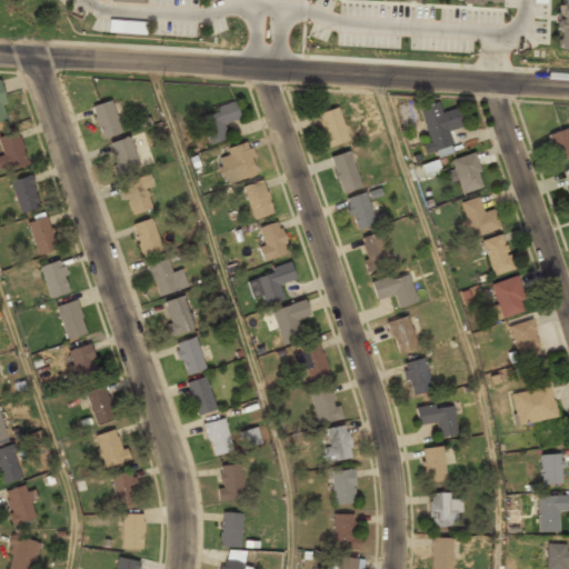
[(568,0),(557,0),(557,50),(568,50),(568,0)]
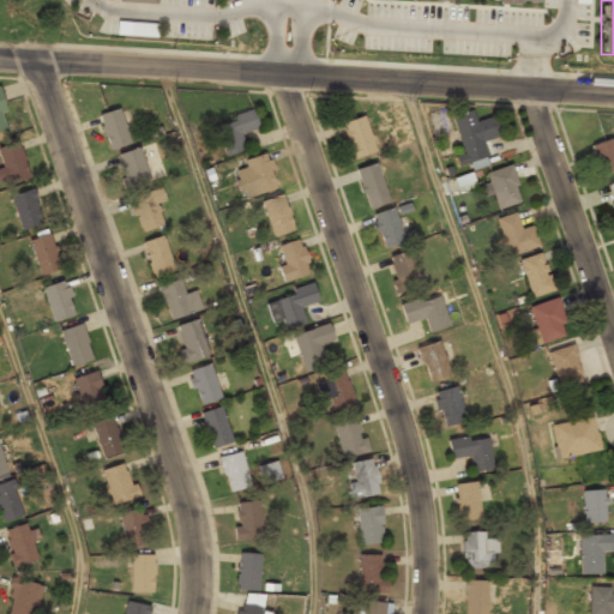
[(115,35),(156,37),(156,24),(132,23),(132,32),(126,32),(126,29),(116,28),(115,35)]
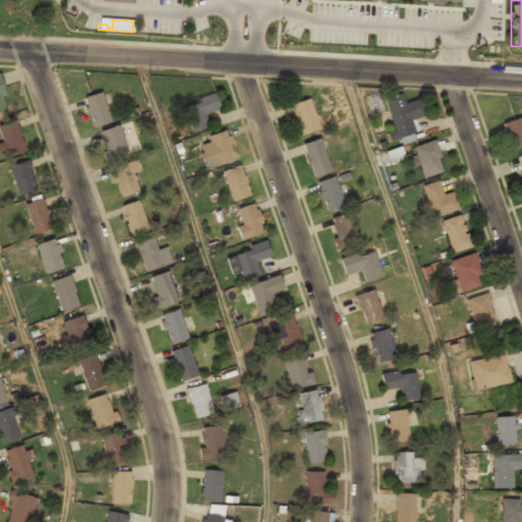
[(0,112),(8,110),(0,82),(0,112)]
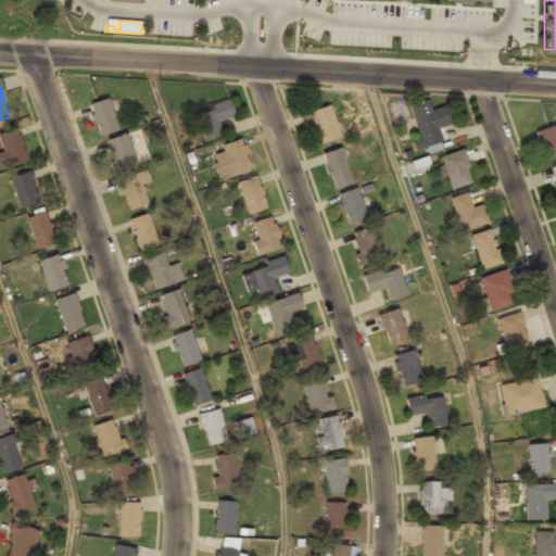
[(99,137),(118,130),(108,98),(88,104),(99,137)]
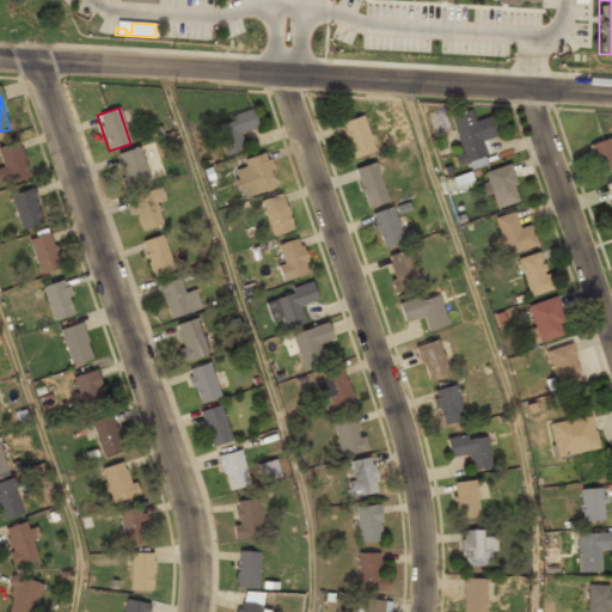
[(246,148),(240,135),(258,127),(252,111),(213,127),(225,157),(246,148)]
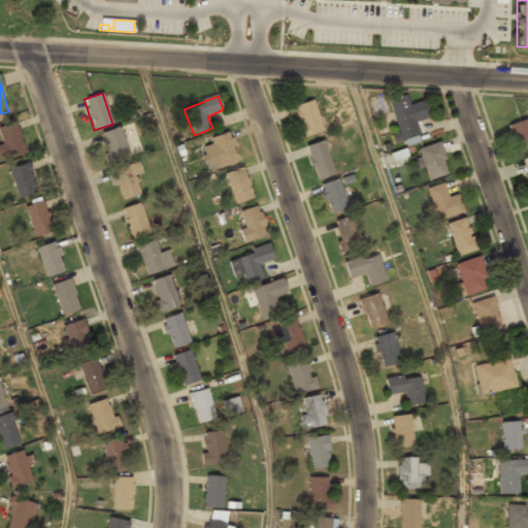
[(393,143),(420,137),(416,122),(430,118),(427,102),(409,106),(406,97),(390,101),(398,134),(391,136),(393,143)]
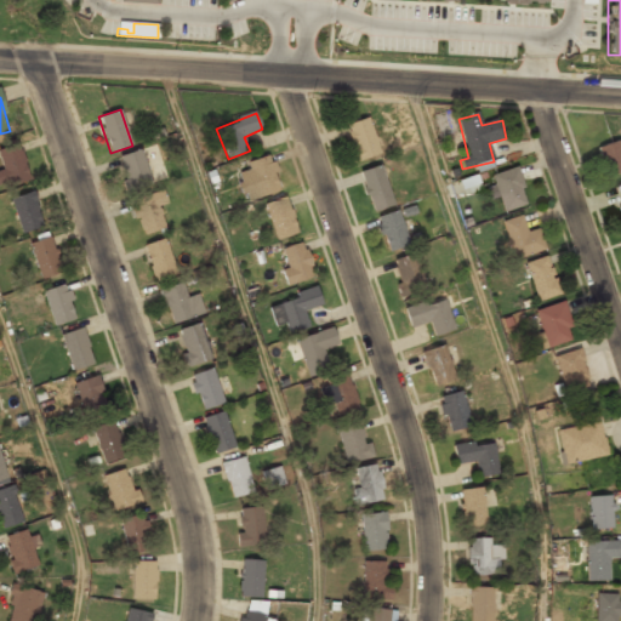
[(345,126),(355,161),(380,154),(369,119),(345,126)]
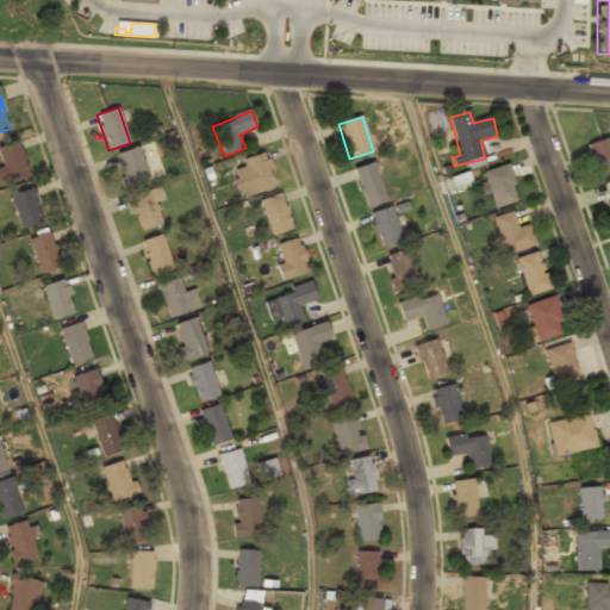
[(596,174),(609,169),(609,145),(608,138),(586,147),(596,174)]
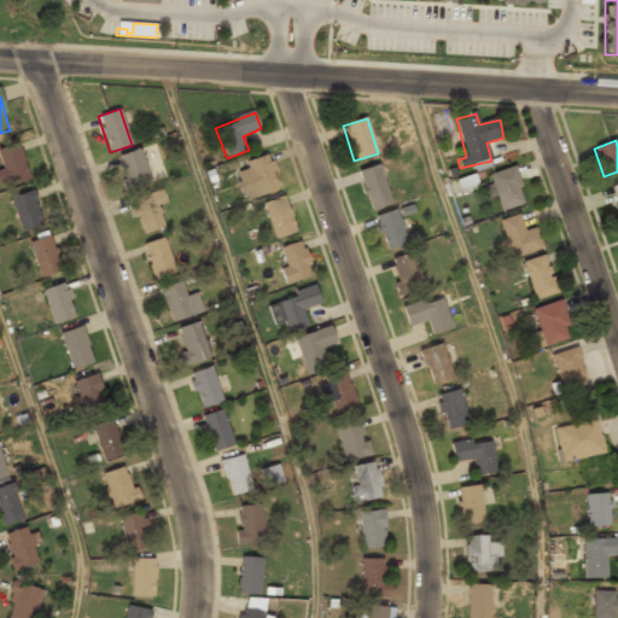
[(0,187),(30,180),(19,145),(0,150),(0,162),(3,169),(0,169),(0,187)]
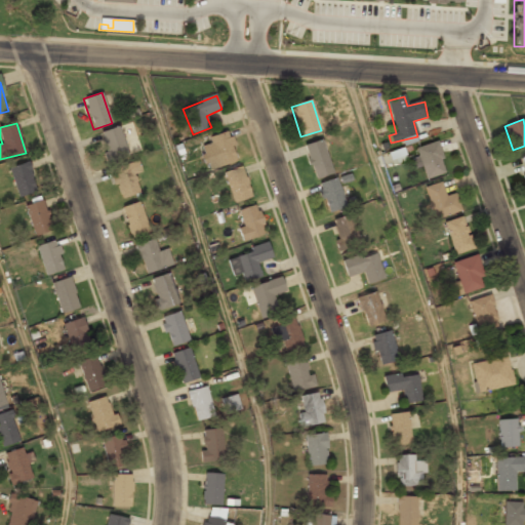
[(101,133),(110,159),(127,153),(119,127),(101,133)]
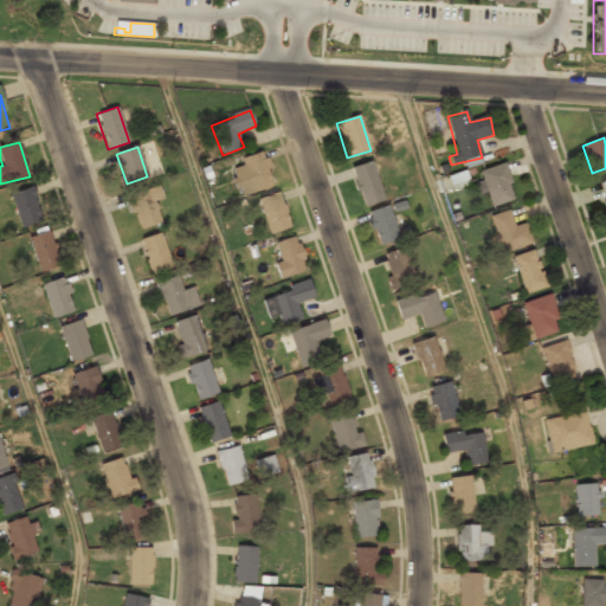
[(274,187),(263,154),(230,165),(239,198),(274,187)]
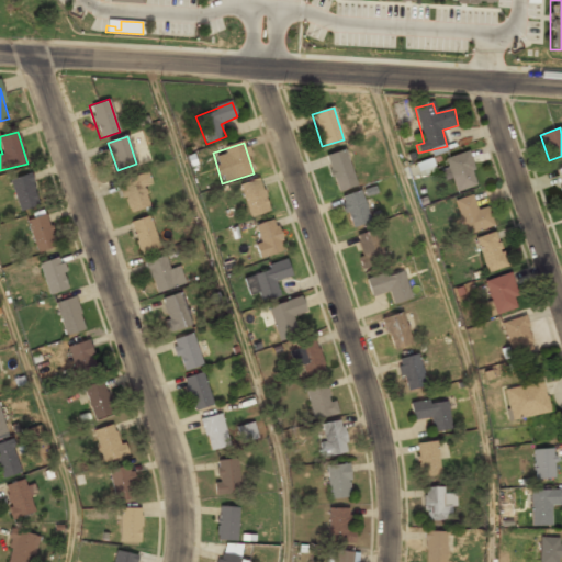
[(326,156),(337,192),(356,187),(345,150),(326,156)]
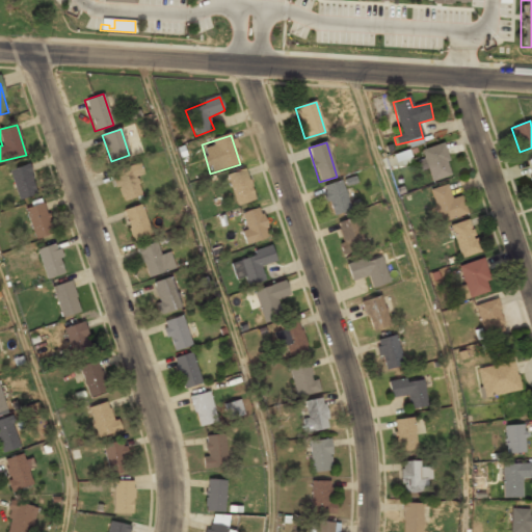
[(429,181),(450,177),(444,145),(423,150),(429,181)]
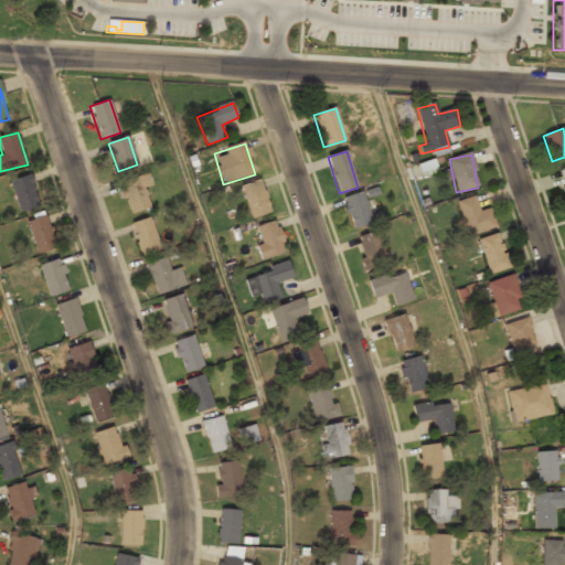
[(417,164),(422,178),(434,173),(429,160),(417,164)]
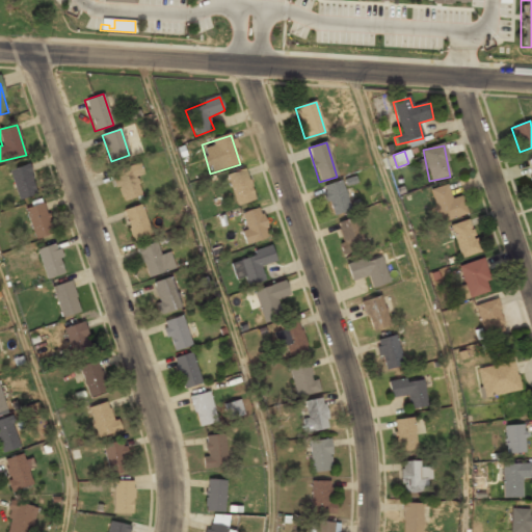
[(122,203),(141,195),(135,178),(142,176),(139,164),(111,174),(122,203)]
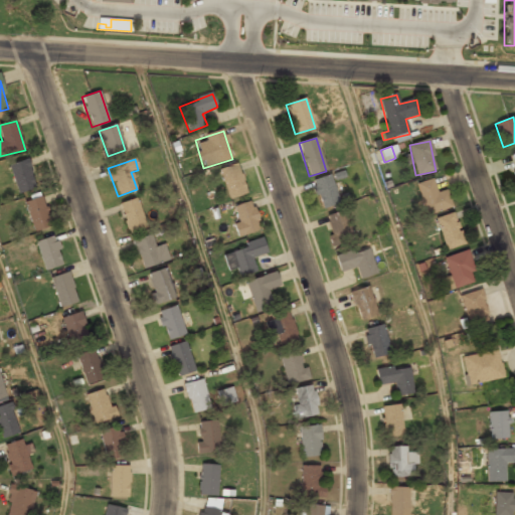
[(36,189),(29,160),(10,165),(17,194),(36,189)]
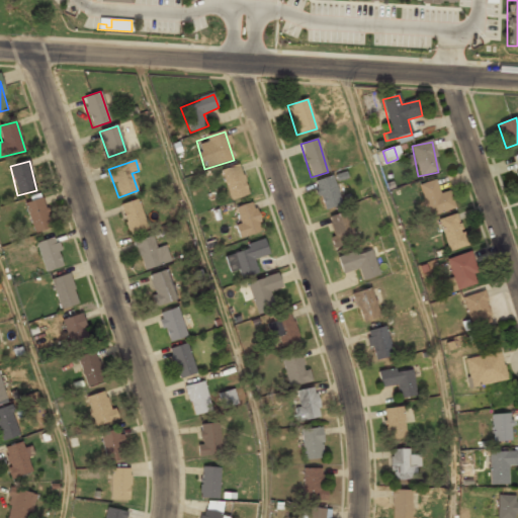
[(222,170),(230,199),(247,195),(240,165),(222,170)]
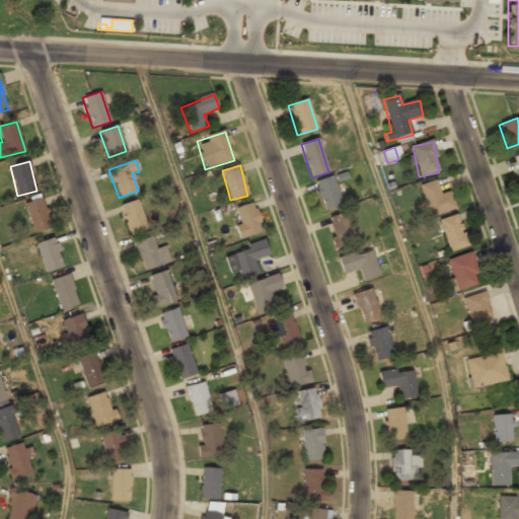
[(314,182),(324,211),(343,205),(332,176),(314,182)]
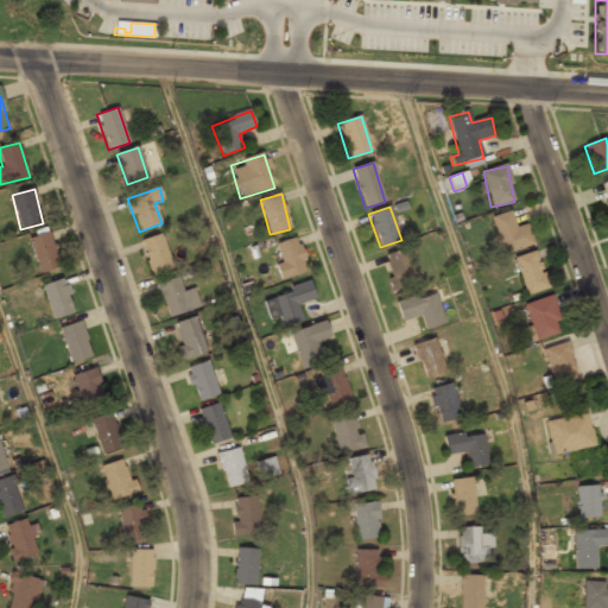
[(492,217),(502,253),(533,244),(527,223),(515,227),(511,211),(492,217)]
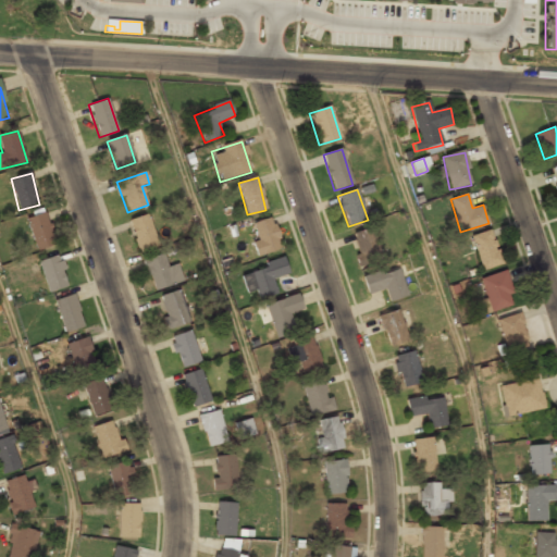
[(26,219),(36,250),(54,245),(45,213),(26,219)]
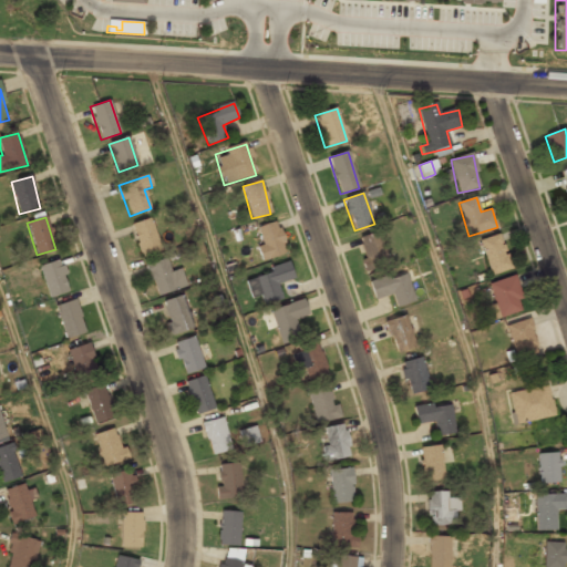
[(161,250),(150,218),(131,225),(142,257),(161,250)]
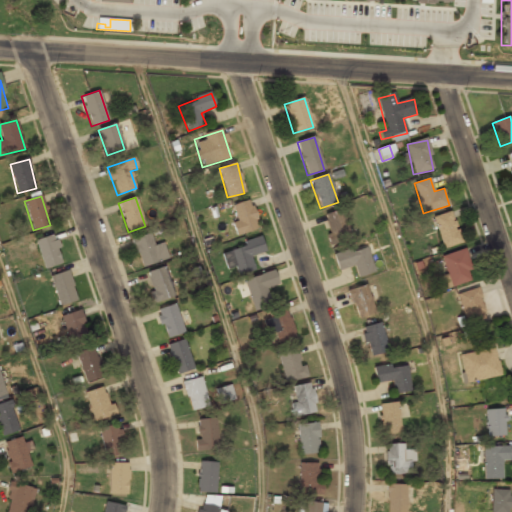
[(259,228),(250,200),(230,207),(239,234),(259,228)]
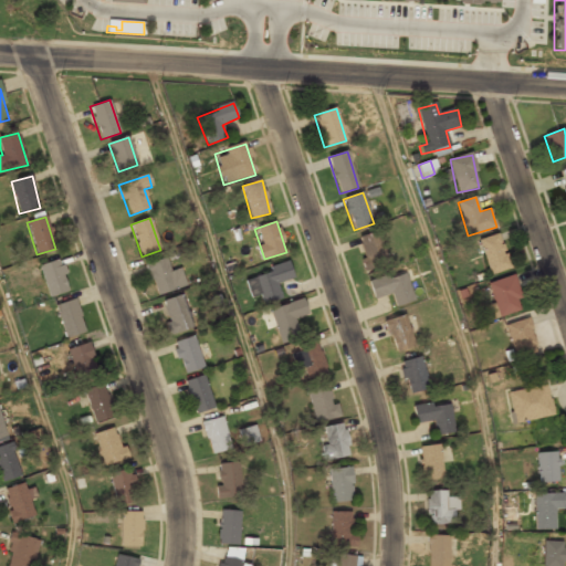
[(359,236),(365,270),(387,265),(380,232),(359,236)]
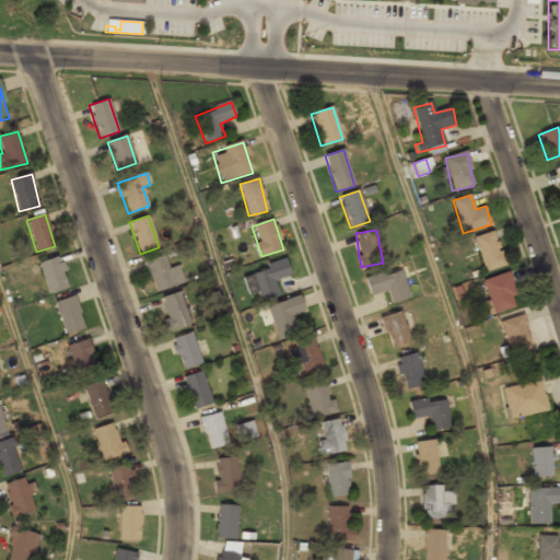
[(485,272),(505,265),(494,231),(474,238),(485,272)]
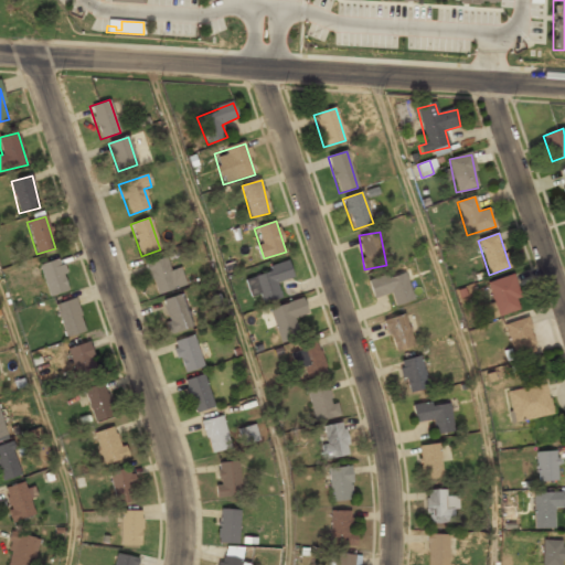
[(179,268),(170,273),(163,257),(144,266),(158,297),(187,284),(179,268)]
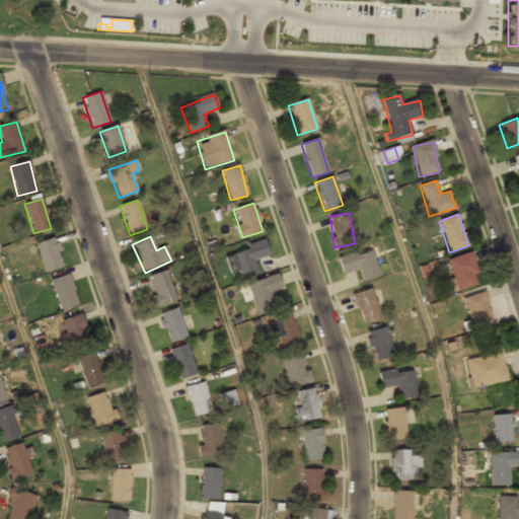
[(48,273),(65,264),(52,237),(33,246),(48,273)]
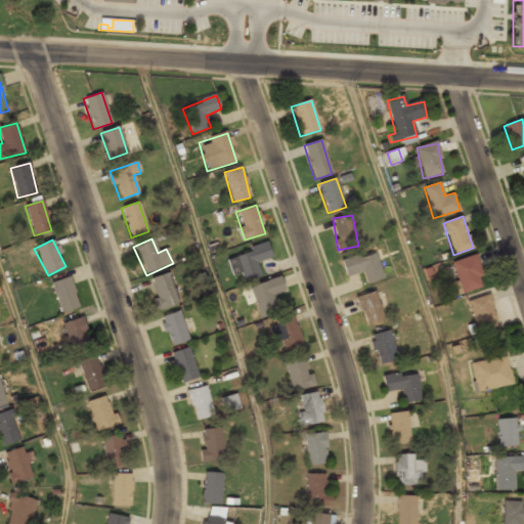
[(230,256),(235,272),(241,271),(244,281),(261,275),(257,262),(271,257),(267,244),(230,256)]
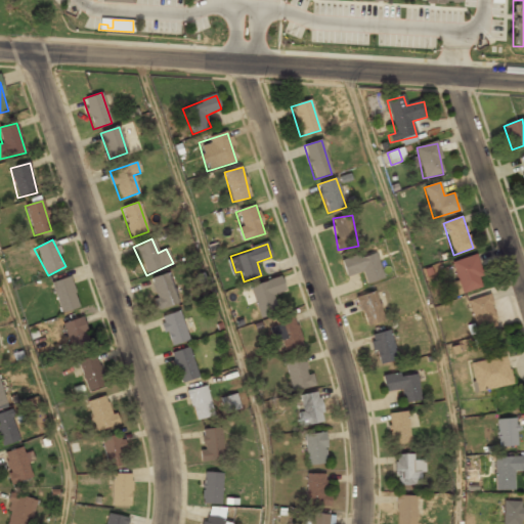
[(342,263),(347,277),(362,272),(366,284),(384,278),(375,252),(342,263)]
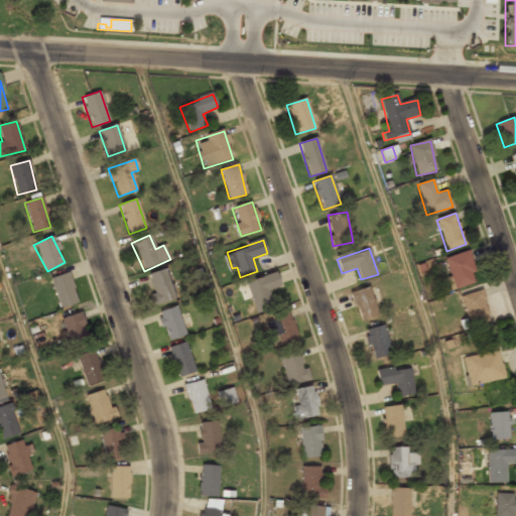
[(444,259),(454,289),(477,282),(468,252),(444,259)]
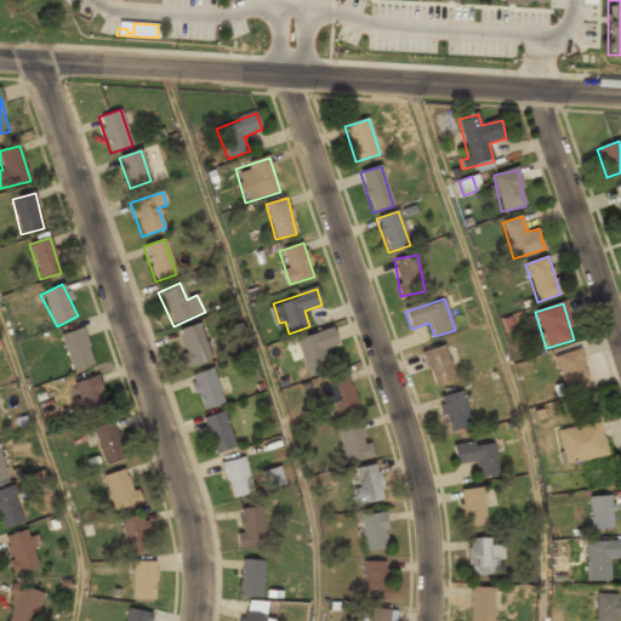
[(212,358),(198,324),(175,332),(189,368),(212,358)]
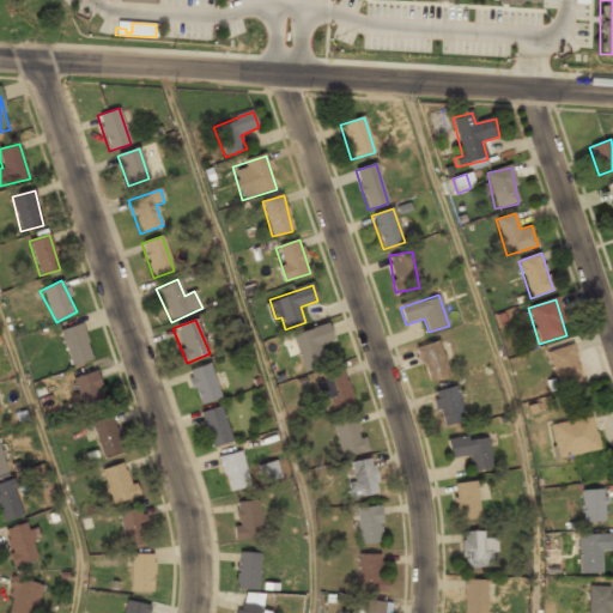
[(71,366),(92,360),(82,323),(60,331),(71,366)]
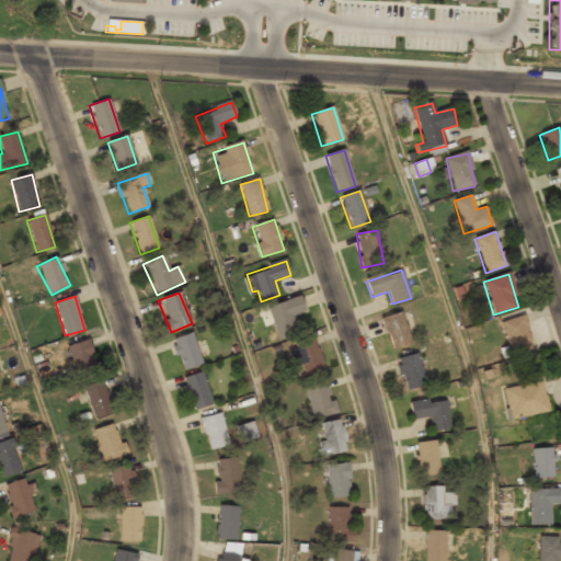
[(298,332),(293,315),(305,310),(300,296),(267,307),(278,339),(298,332)]
